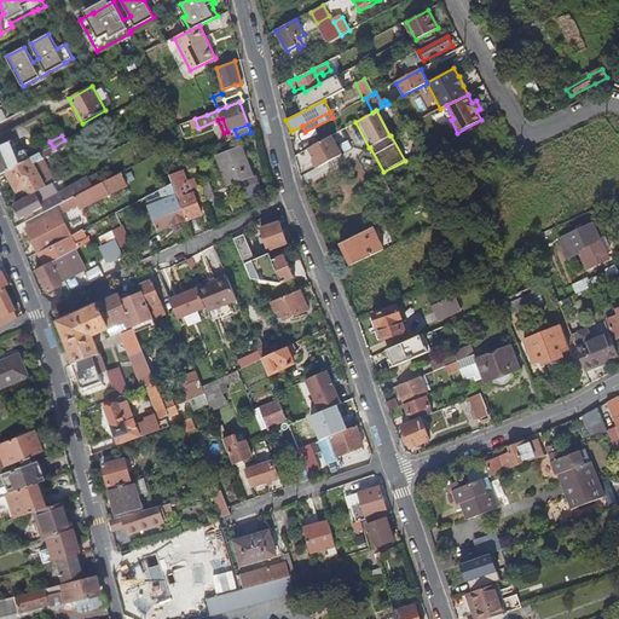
[(337,157),(327,139),(304,152),(308,162),(306,163),(311,172),(322,166),(337,157)]
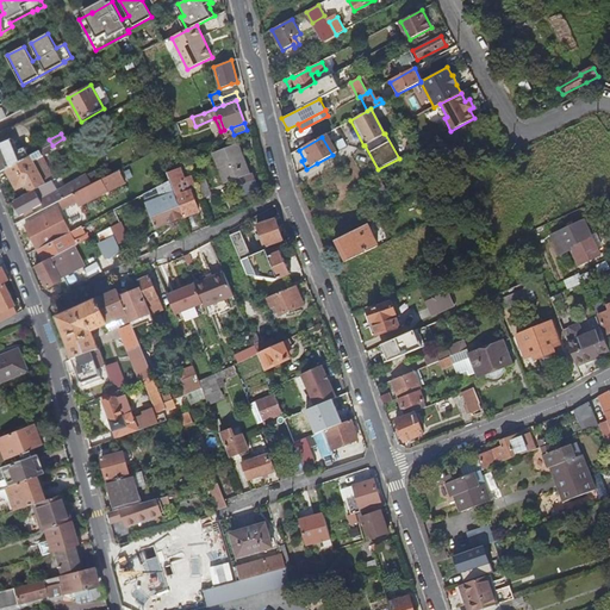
[(6,169),(29,157),(24,149),(14,154),(8,143),(12,142),(10,139),(0,144),(0,172),(0,173),(6,169)]
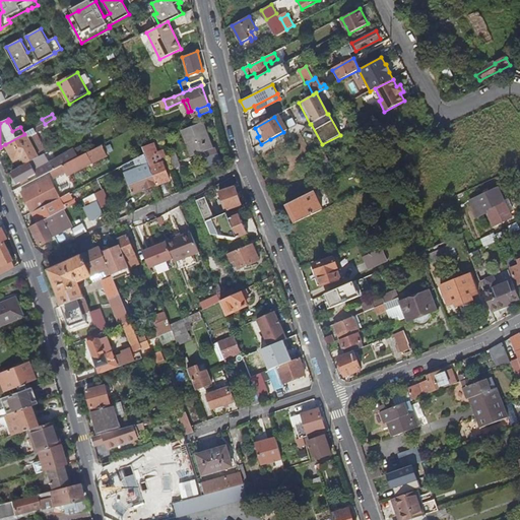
[(35,129),(45,124),(42,119),(31,125),(34,129),(35,129)]
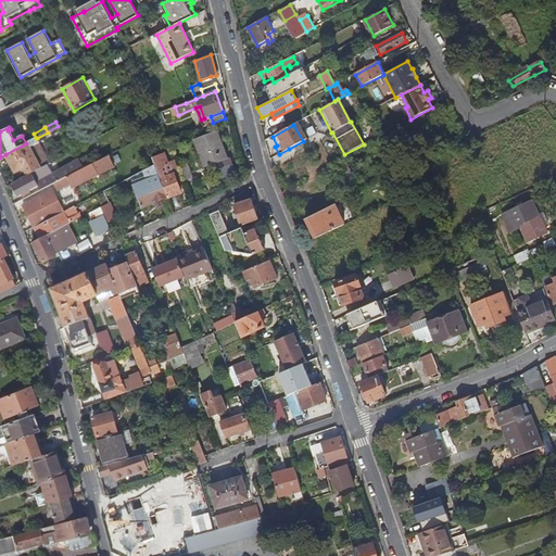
[(227,159),(216,130),(194,139),(205,167),(227,159)]
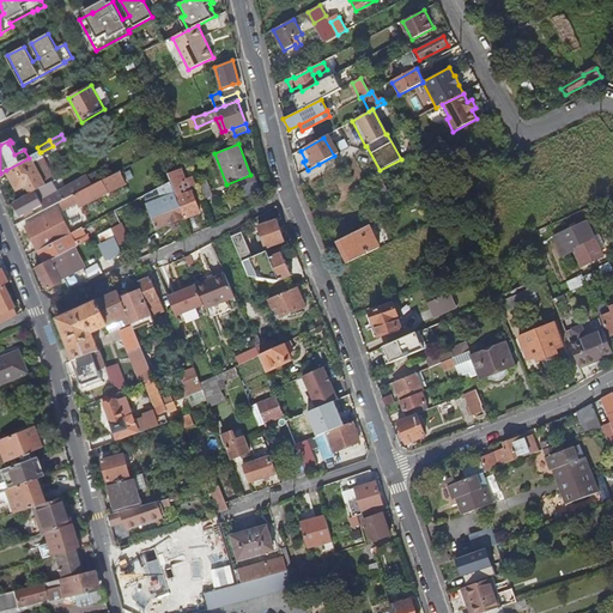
[(29,158),(6,170),(17,190),(26,186),(30,193),(46,184),(34,162),(43,157),(41,152),(40,152),(31,157),(29,158)]
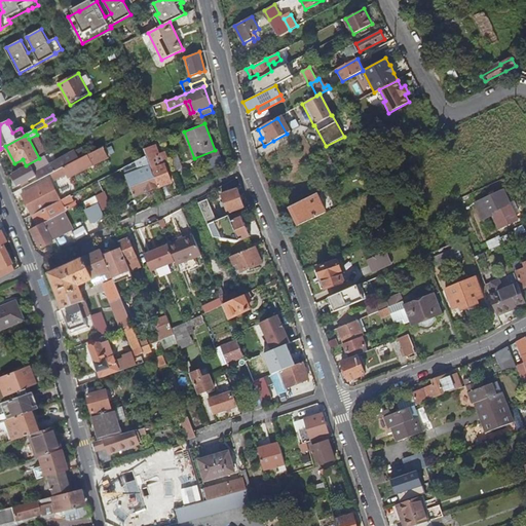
[(37,135),(29,139),(39,158),(44,155),(45,155),(47,154),(37,135)]
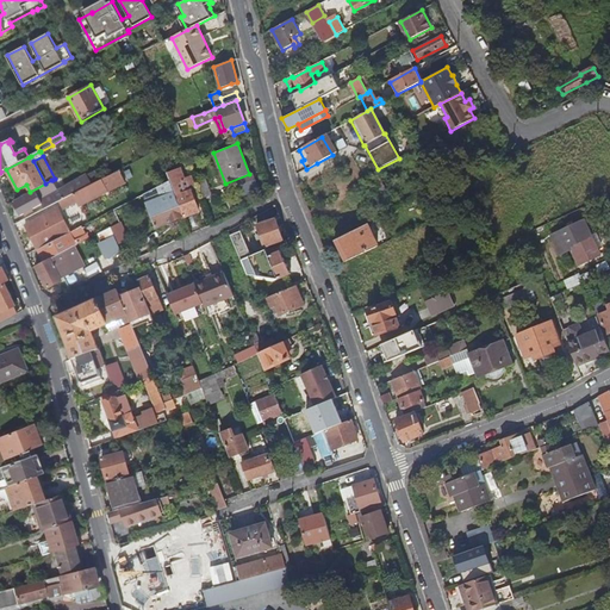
[(72,195),(60,201),(64,210),(87,198),(88,200),(116,186),(116,187),(125,182),(119,170),(101,180),(98,181),(82,190),(72,195)]
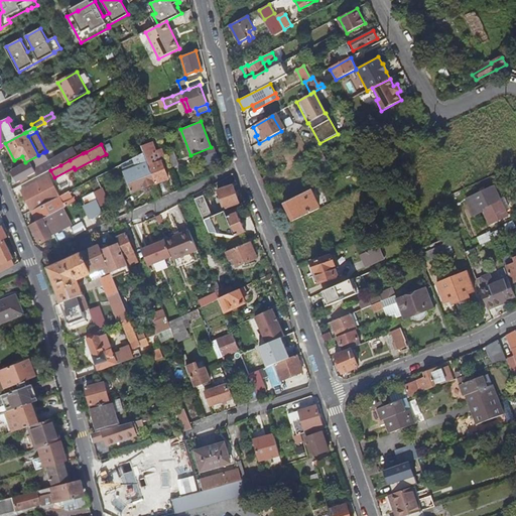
[(155,183),(169,178),(162,161),(166,159),(162,149),(156,152),(153,153),(150,144),(141,147),(144,153),(148,162),(150,170),(155,183)]
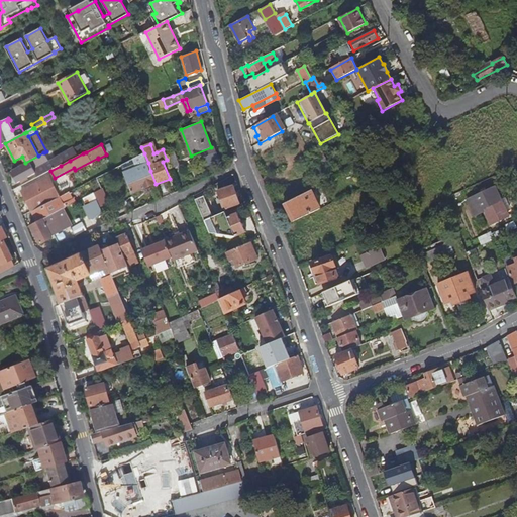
[(25,163),(12,170),(14,173),(13,173),(17,181),(35,172),(41,169),(44,174),(48,172),(50,171),(61,166),(70,161),(83,153),(79,145),(73,148),(48,161),(43,152),(38,156),(25,163)]
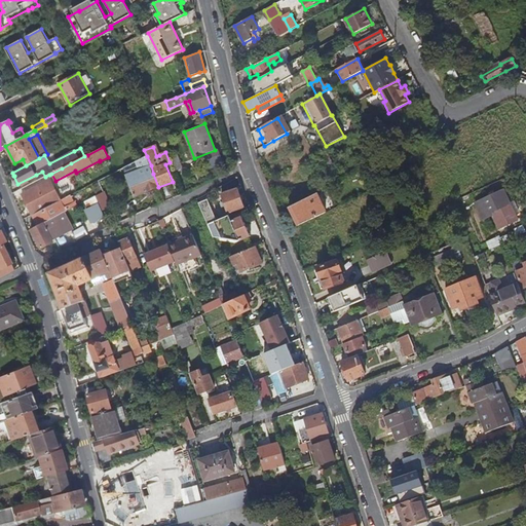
[(327,153),(320,157),(325,167),(332,163),(327,153)]
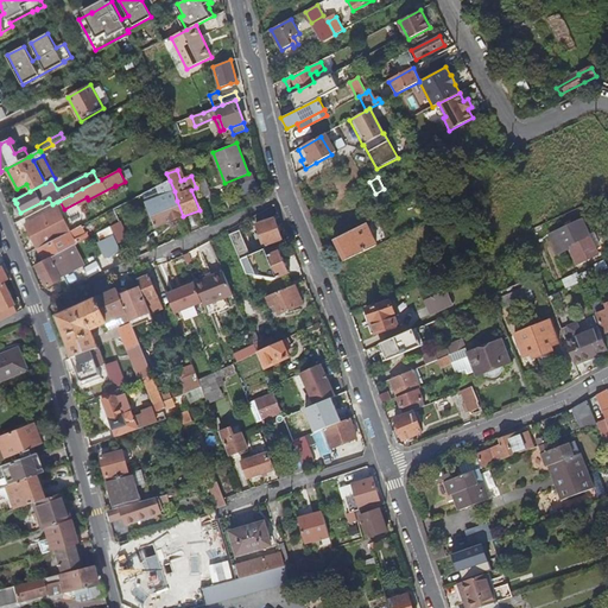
[(183,216),(177,201),(150,211),(156,227),(183,216)]
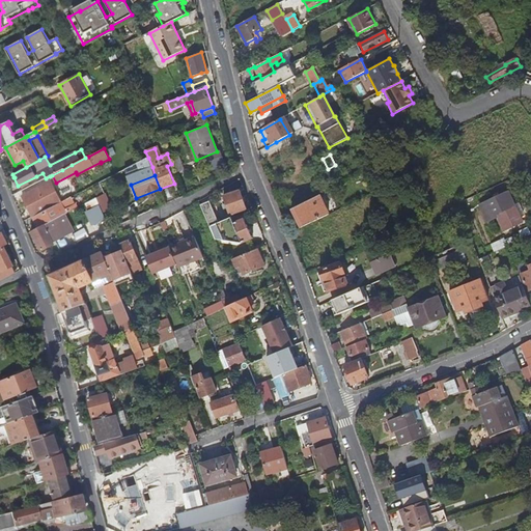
[(23,196),(33,217),(60,202),(61,202),(55,189),(54,189),(51,183),(23,196)]
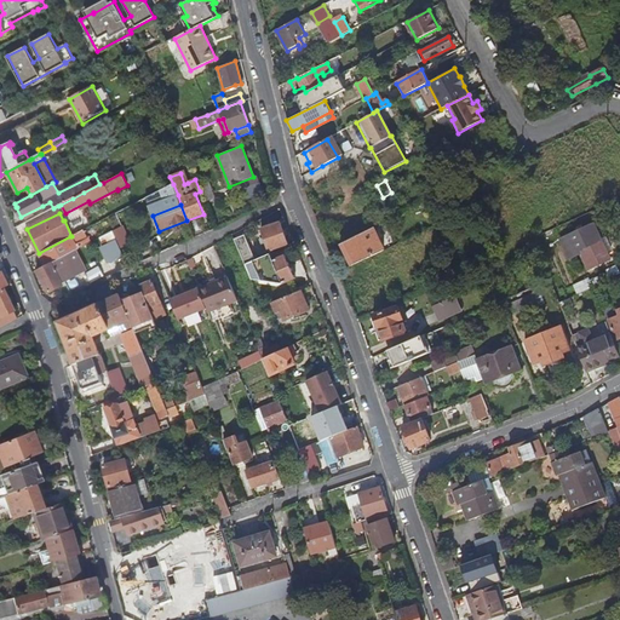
[(288,244),(280,223),(260,230),(269,252),(288,244)]
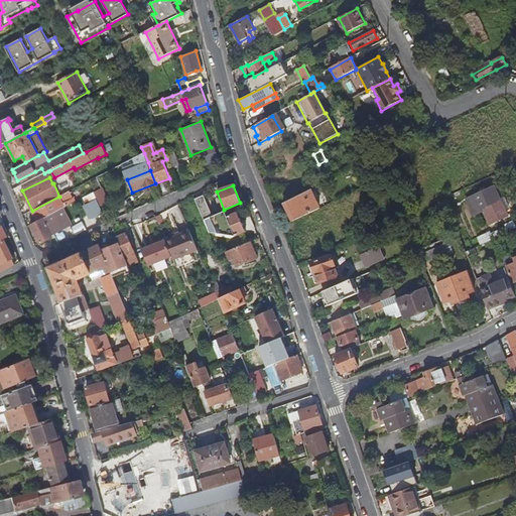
[(485,190),(467,199),(475,215),(485,211),(491,224),(507,216),(497,192),(494,186),(485,190)]
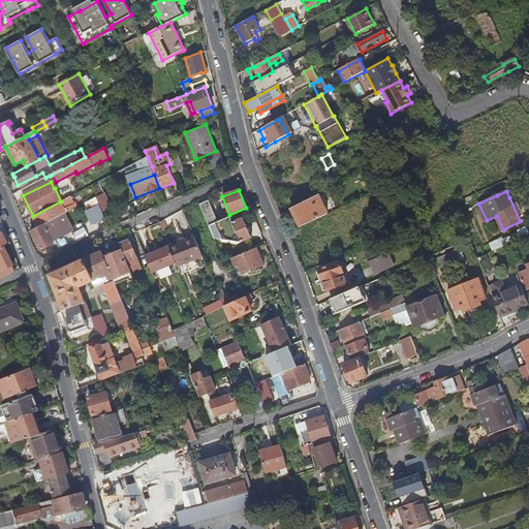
[(104,192),(95,196),(101,211),(112,207),(104,192)]
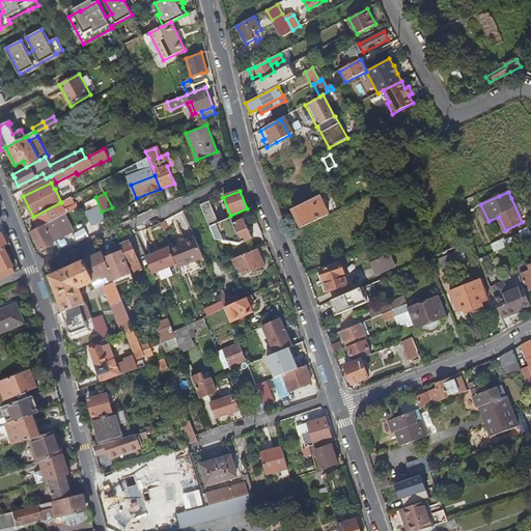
[(319,196),(295,208),(304,227),(329,215),(319,196)]
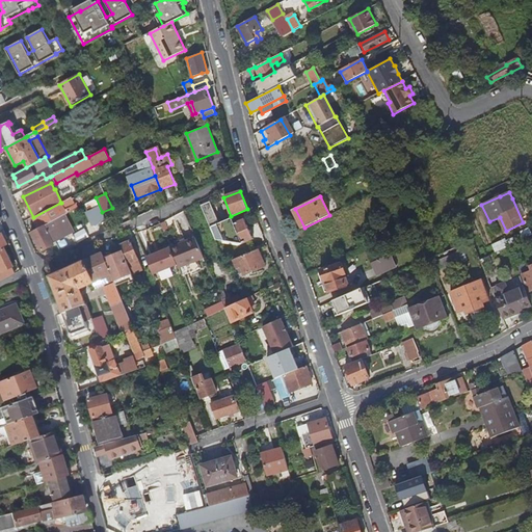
[(33,217),(32,217),(37,229),(44,225),(53,220),(57,218),(62,215),(64,215),(72,211),(70,207),(75,205),(71,197),(61,203),(60,203),(33,217)]
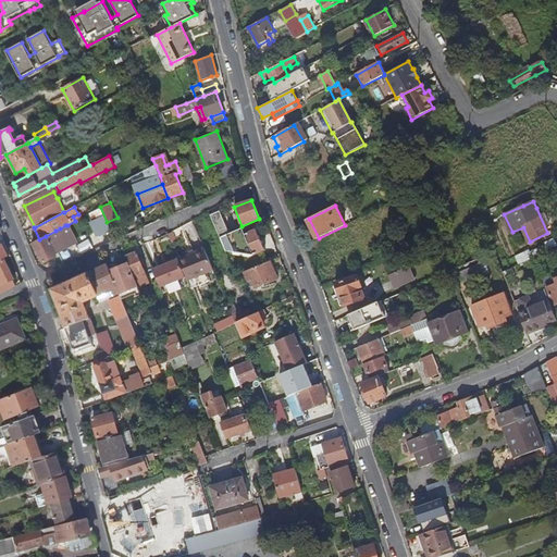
[(220,237),(230,233),(221,213),(214,215),(213,213),(210,214),(220,237)]
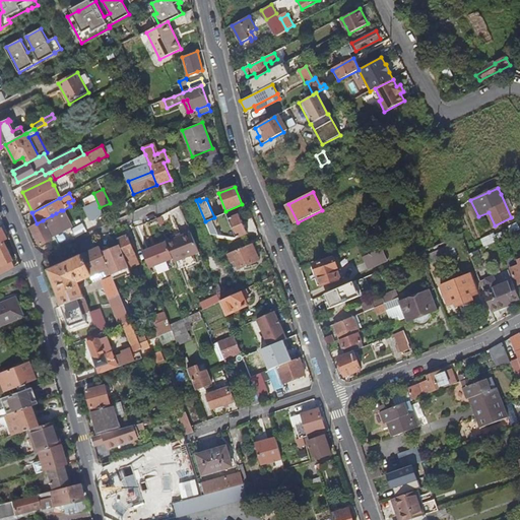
[(298,222),(288,204),(285,205),(295,223),(298,222)]
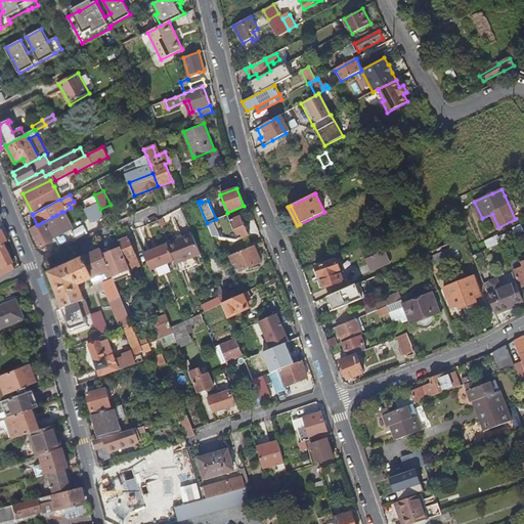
[(37,225),(32,228),(42,247),(53,241),(52,238),(73,227),(63,212),(61,212),(56,215),(52,217),(43,222),(37,225)]
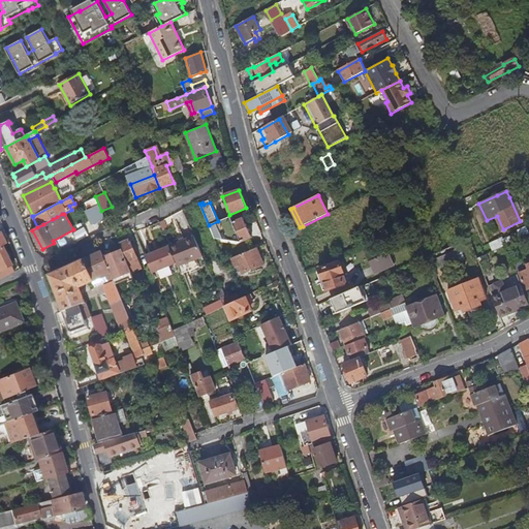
[(234,222),(212,231),(215,238),(231,231),(236,243),(251,237),(244,217),(234,222)]
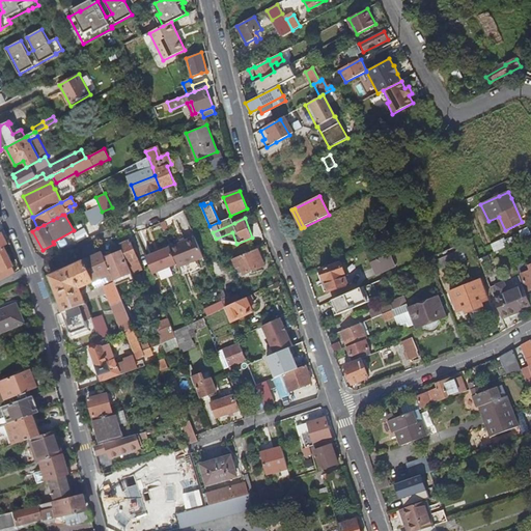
[(231,220),(211,228),(213,232),(234,223),(232,219),(231,220)]
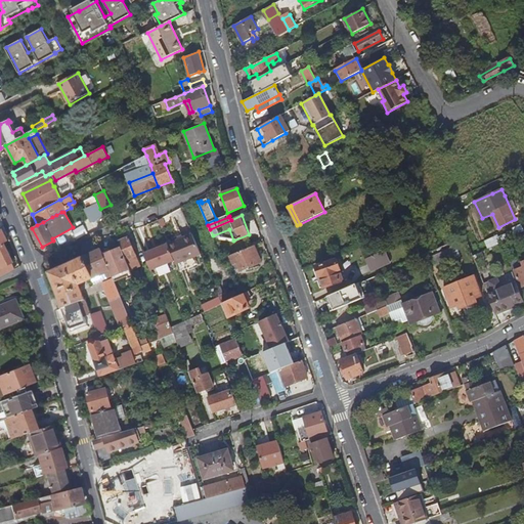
[(375,222),(366,226),(369,233),(378,229),(375,222)]
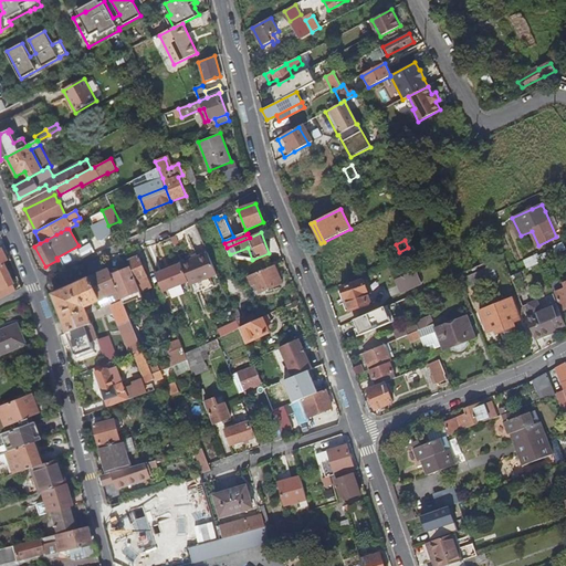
[(565,245),(564,241),(554,245),(557,253),(565,248),(565,245)]
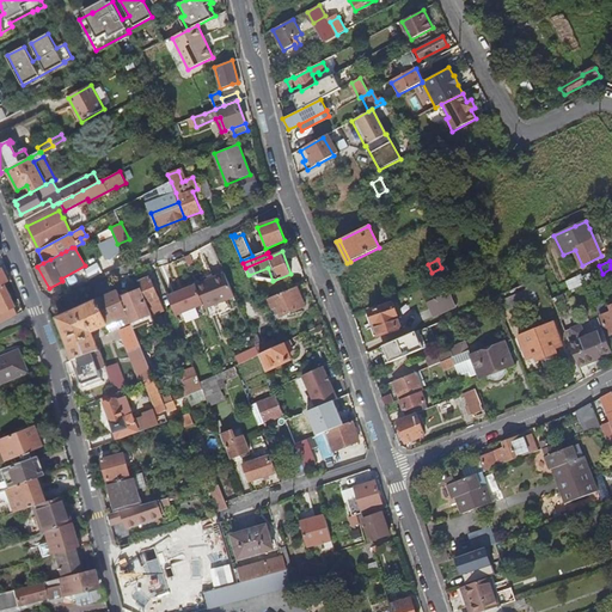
[(204,307),(233,295),(224,273),(195,283),(203,304),(204,307)]
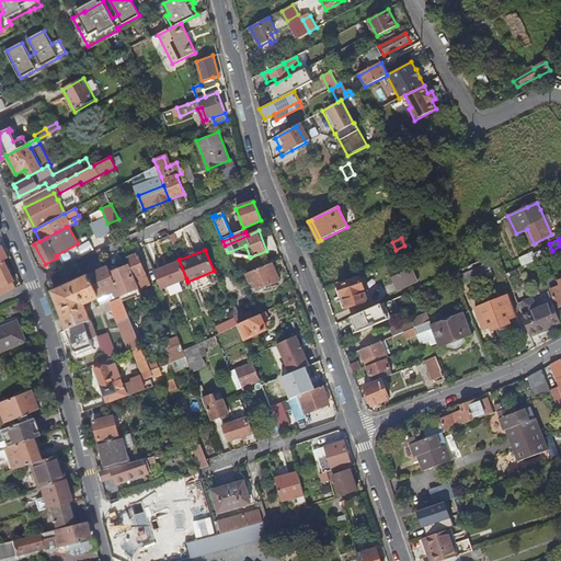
[(521,256),(524,264),(536,259),(533,251),(521,256)]
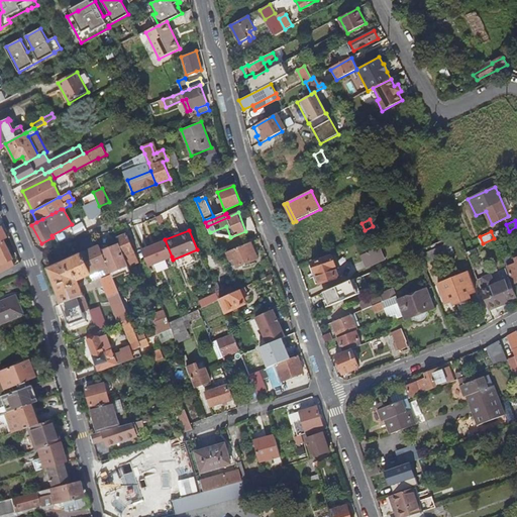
[(128,267),(138,263),(126,235),(117,238),(124,255),(123,255),(128,267)]
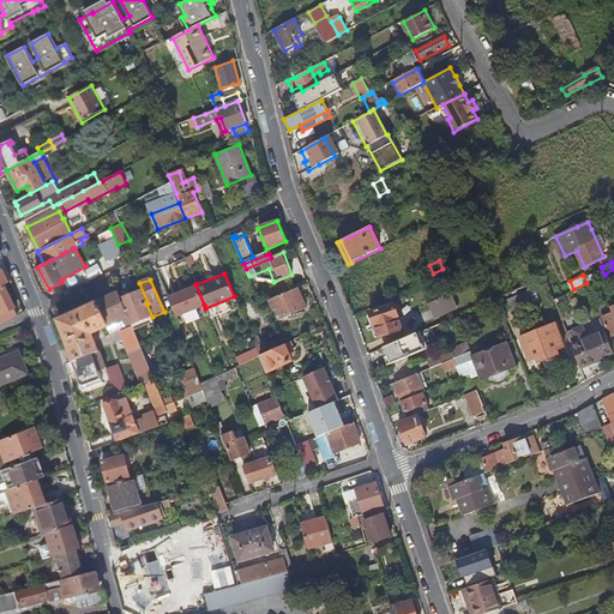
[(180,314),(204,305),(196,284),(168,296),(176,317),(180,314)]
